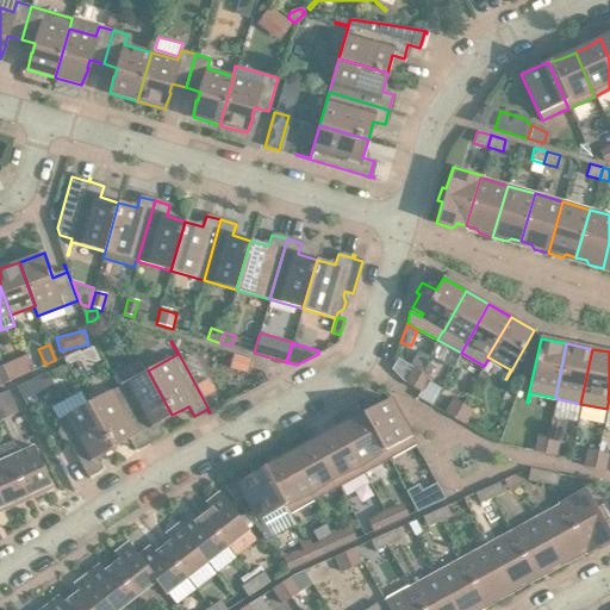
[(232,354),(229,367),(247,372),(251,360),(232,354)]
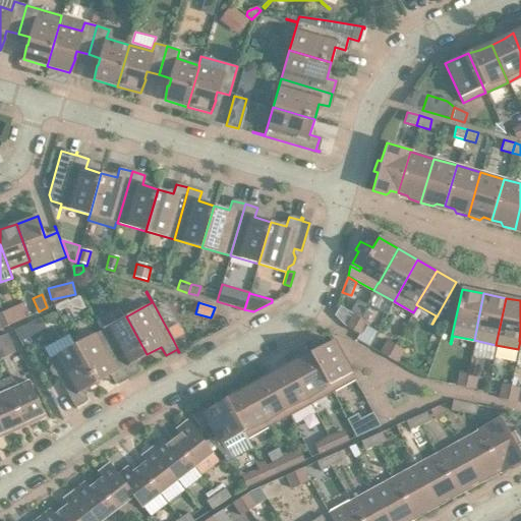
[(352,330),(359,317),(339,305),(334,315),(344,326),(352,330)]
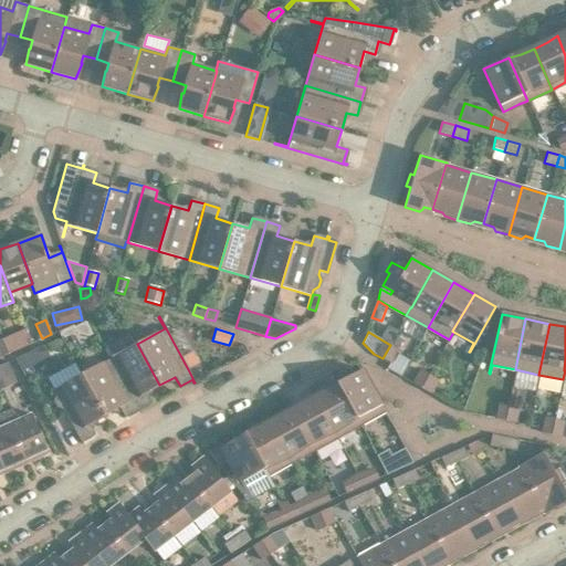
[(8,354),(17,349),(10,335),(1,339),(8,354)]
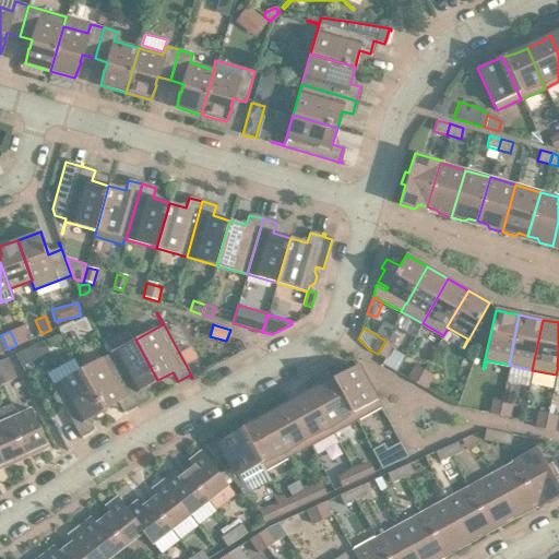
[(142,389),(157,380),(135,340),(107,355),(135,405),(147,397),(142,389)]
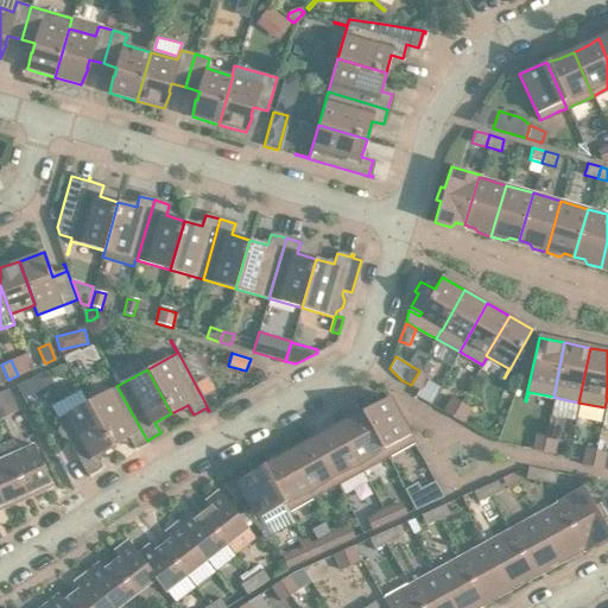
[(420,391),(429,377),(419,371),(411,385),(420,391)]
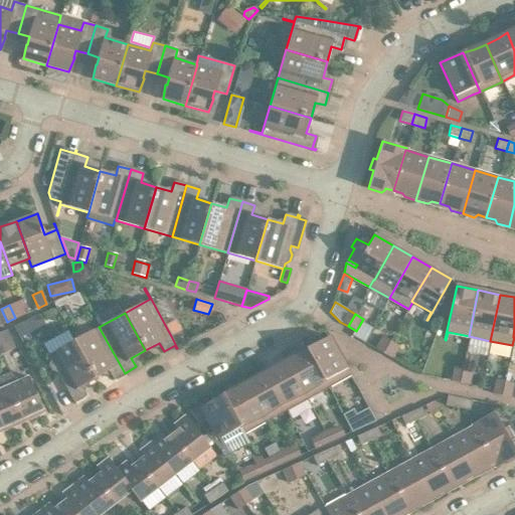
[(19,333),(45,325),(42,315),(15,324),(19,333)]
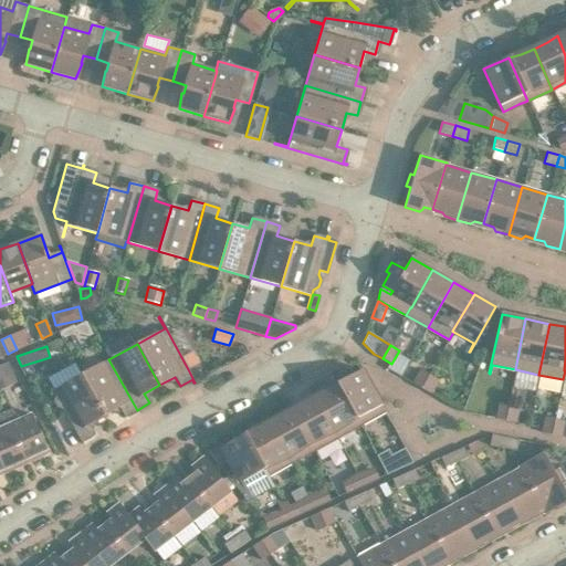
[(191,350),(181,357),(188,369),(199,364),(191,350)]
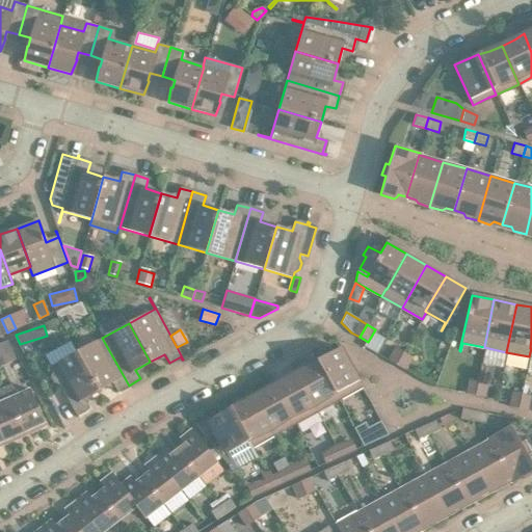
[(116,392),(129,386),(102,338),(76,352),(98,391),(111,382),(116,392)]
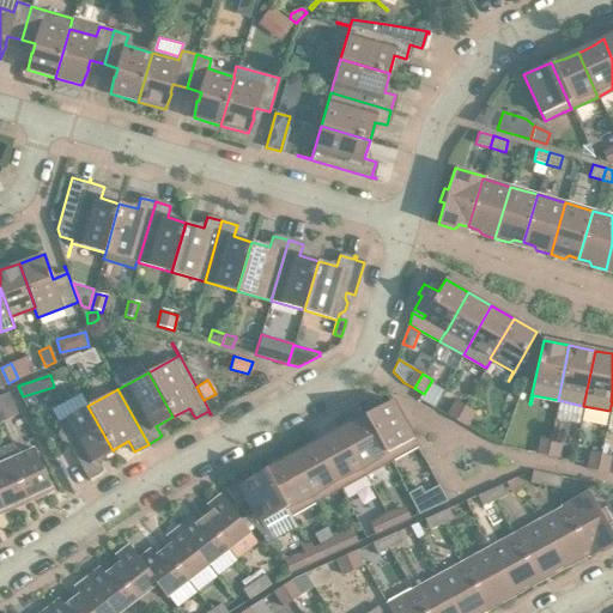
[(0,410),(12,406),(6,394),(0,395),(0,410)]
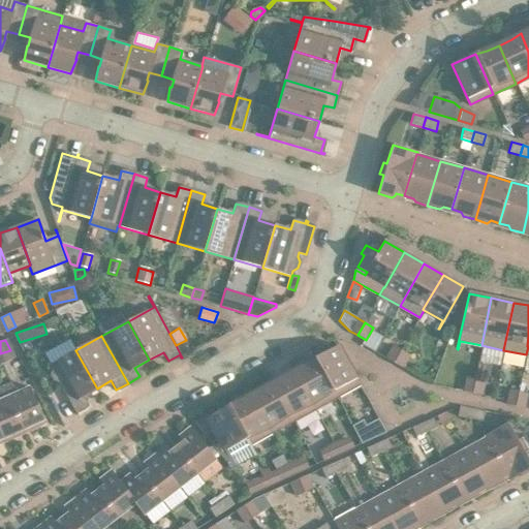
[(53,359),(75,349),(71,340),(49,349),(53,359)]
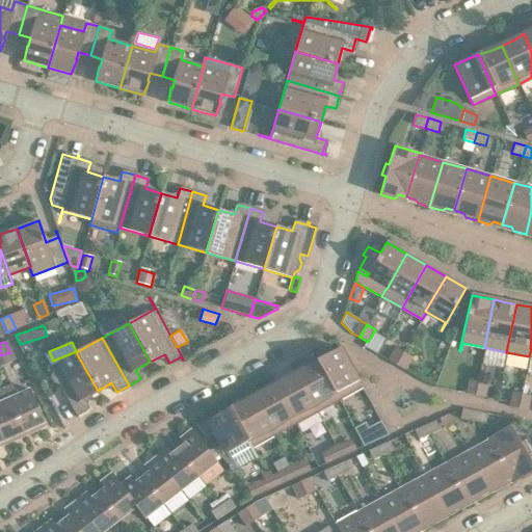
[(361,387),(340,347),(317,360),(339,399),(361,387)]
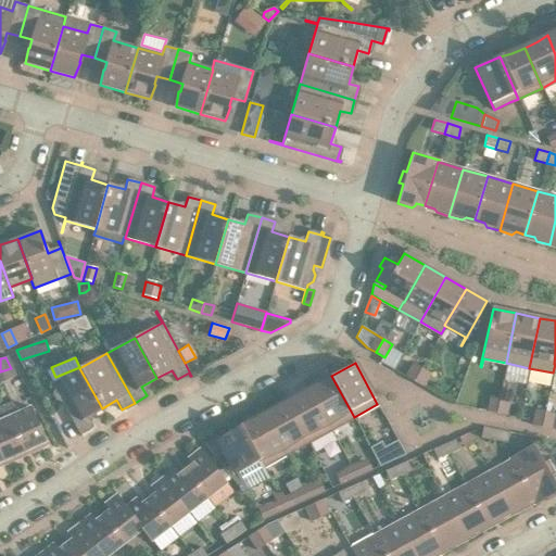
[(414,381),(421,368),(413,363),(405,377),(414,381)]
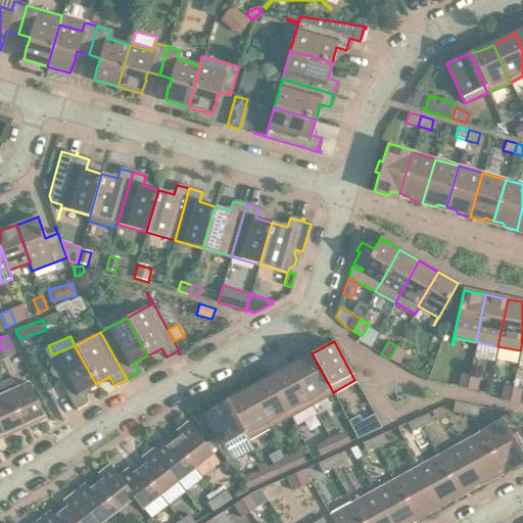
[(77,410),(76,407),(87,400),(82,391),(96,384),(75,346),(49,360),(43,349),(42,349),(51,365),(49,371),(52,376),(58,378),(76,411),(77,410)]
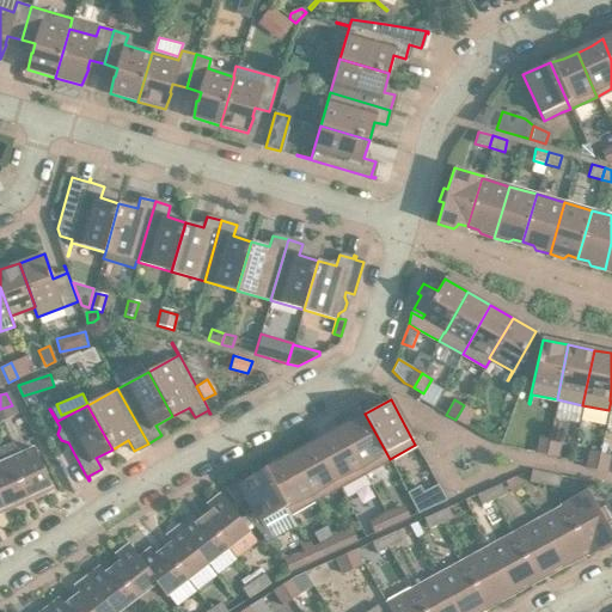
[(464,426),(473,410),(464,405),(456,420),(464,426)]
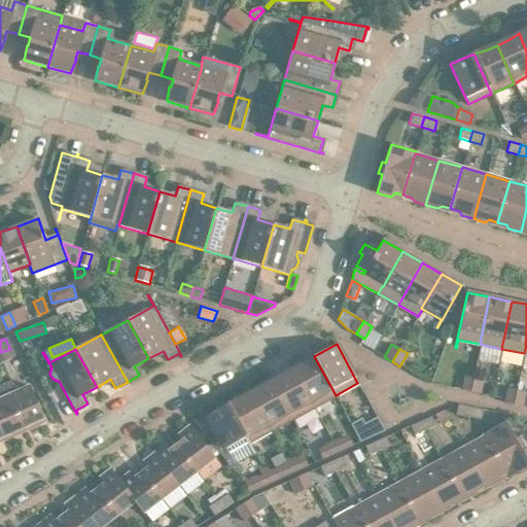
[(314,407),(336,395),(314,356),(306,363),(293,370),(314,407)]
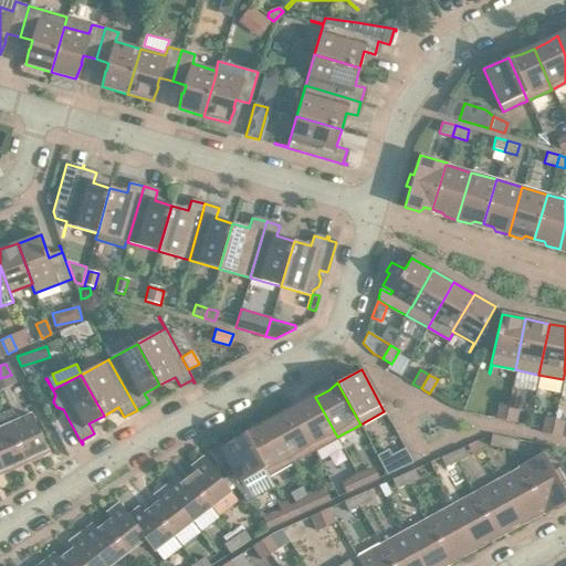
[(337,437),(315,397),(302,405),(291,408),(313,450),(337,437)]
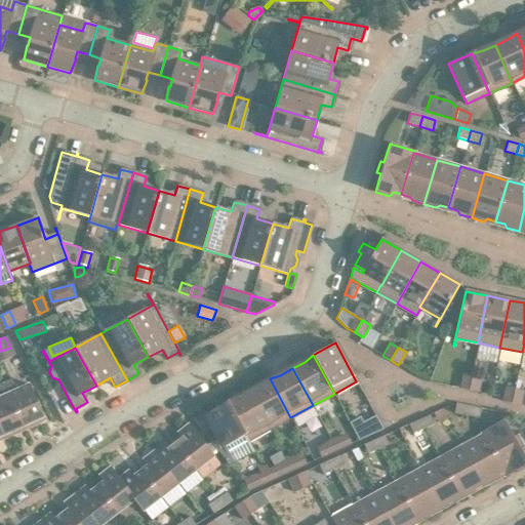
[(469,390),(472,375),(462,374),(459,388),(469,390)]
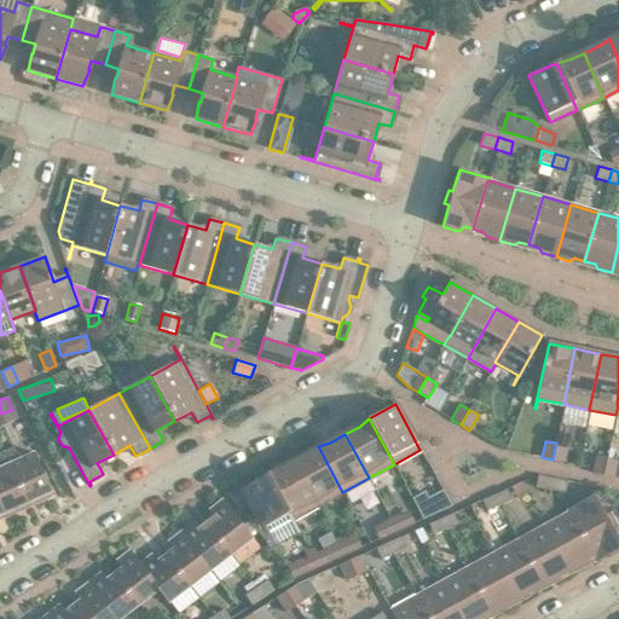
[(563,462),(567,445),(556,443),(553,460),(563,462)]
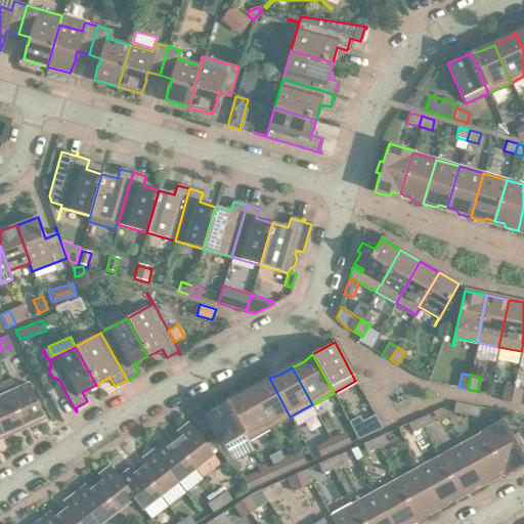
[(23,425),(30,422),(31,425),(45,419),(29,383),(17,388),(10,378),(2,382),(23,425)]
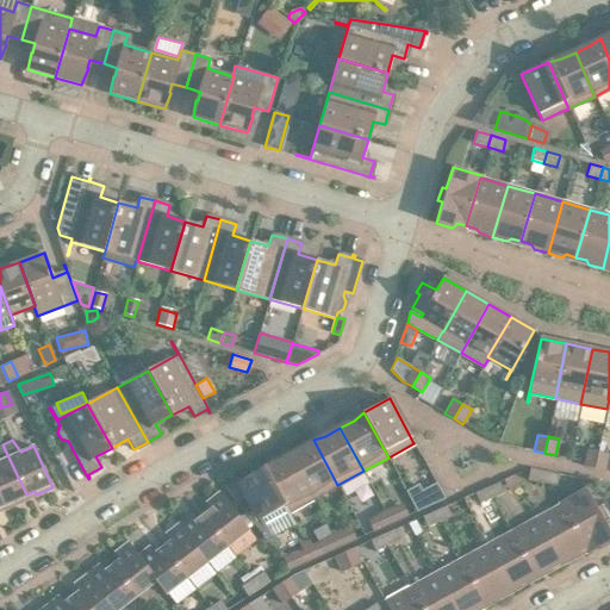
[(312,498),(337,485),(313,440),(303,448),(290,455),(312,498)]
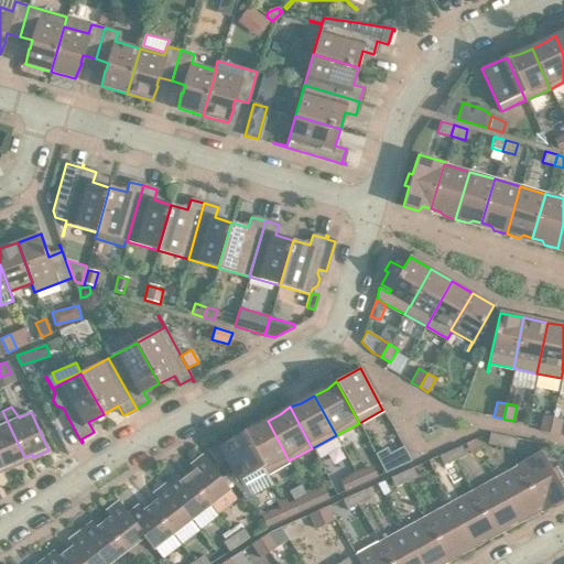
[(2,411),(0,411),(0,462),(3,470),(18,465),(17,461),(24,457),(2,411)]
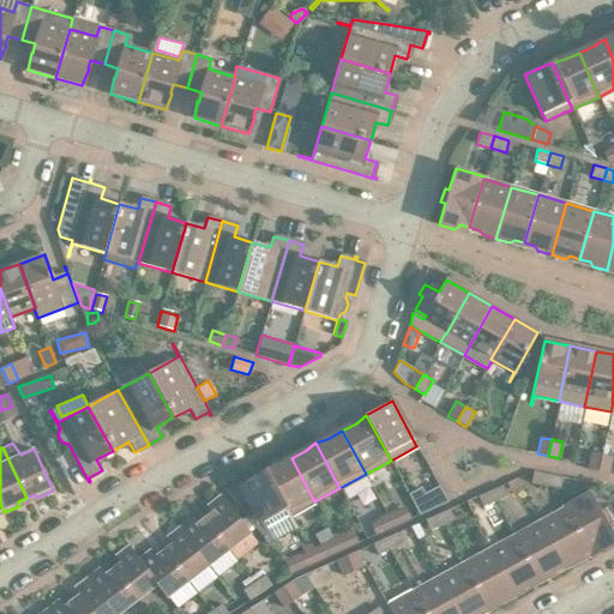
[(597,471),(601,455),(590,452),(588,469),(597,471)]
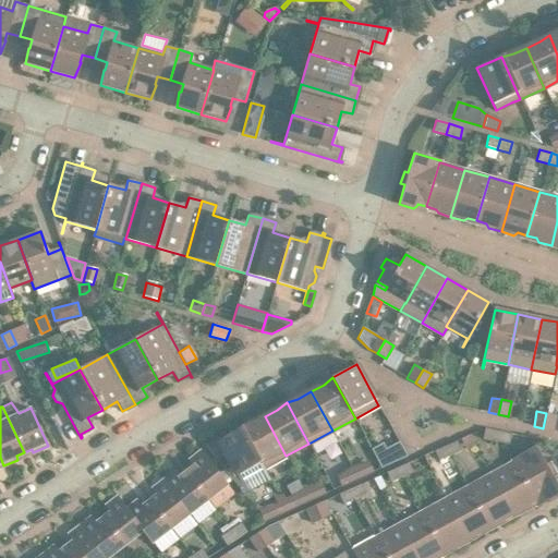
[(553,431),(556,415),(546,413),(543,428),(553,431)]
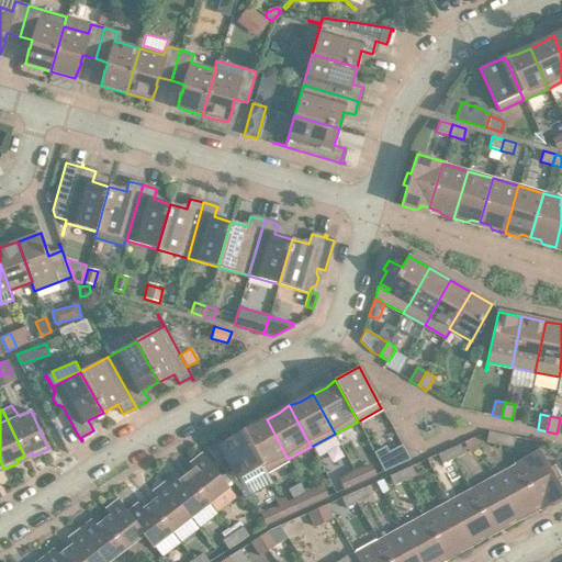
[(267,419),(254,427),(243,430),(265,472),(288,459),(267,419)]
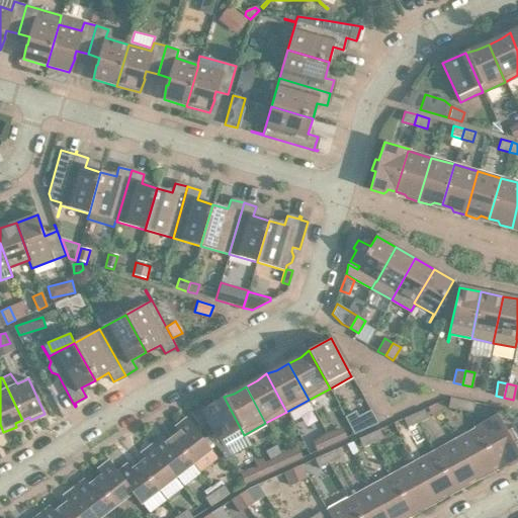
[(223,447),(244,435),(224,397),(201,409),(223,447)]
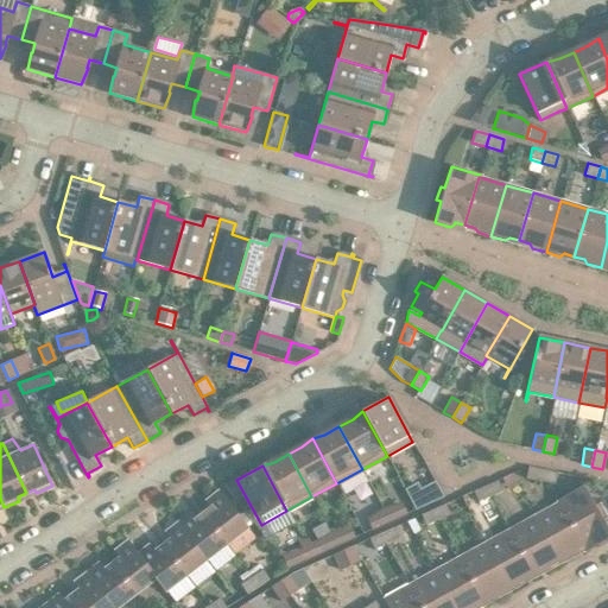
[(539,481),(542,469),(527,467),(525,477),(539,481)]
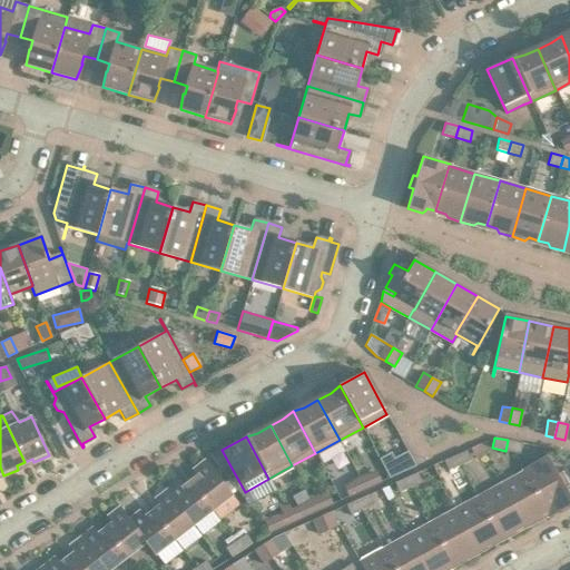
[(520,454),(522,443),(508,440),(505,451),(520,454)]
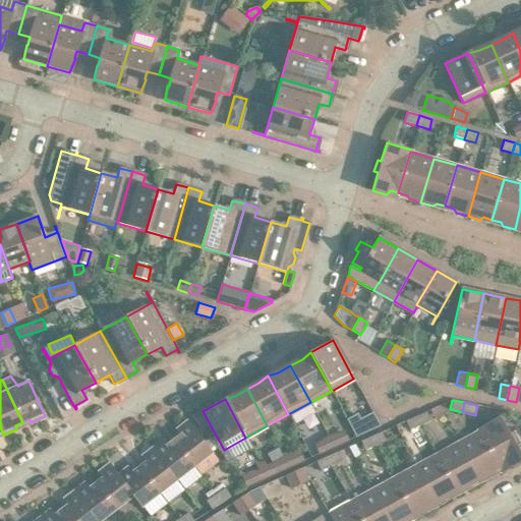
[(419,425),(430,420),(426,411),(415,416),(419,425)]
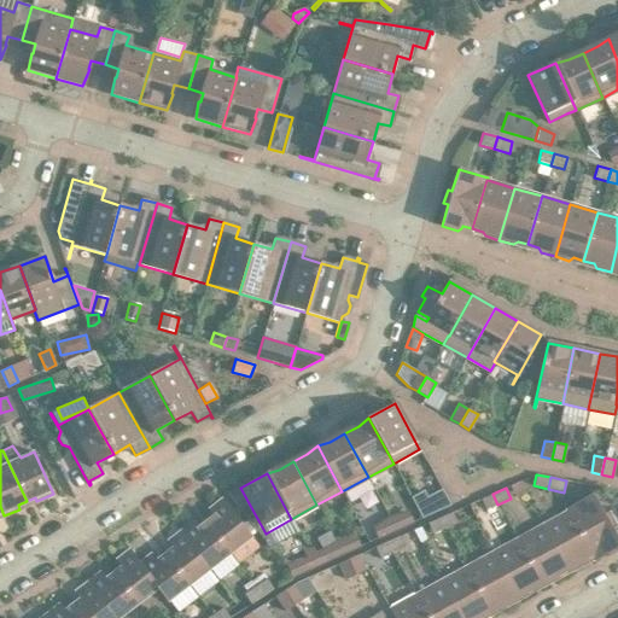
[(433,513),(448,506),(442,493),(429,502),(433,513)]
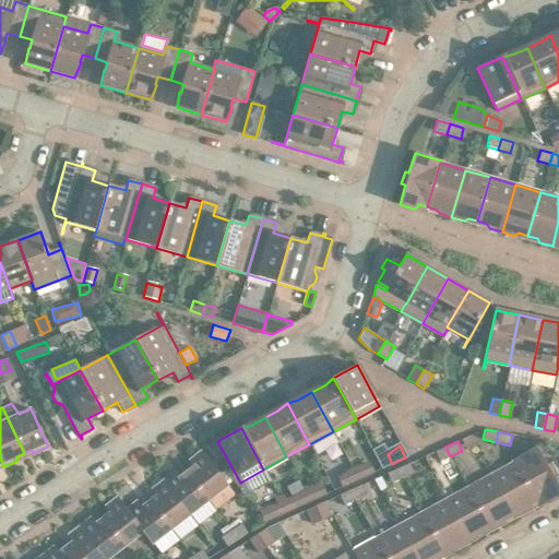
[(439,462),(450,456),(445,447),(435,451),(439,462)]
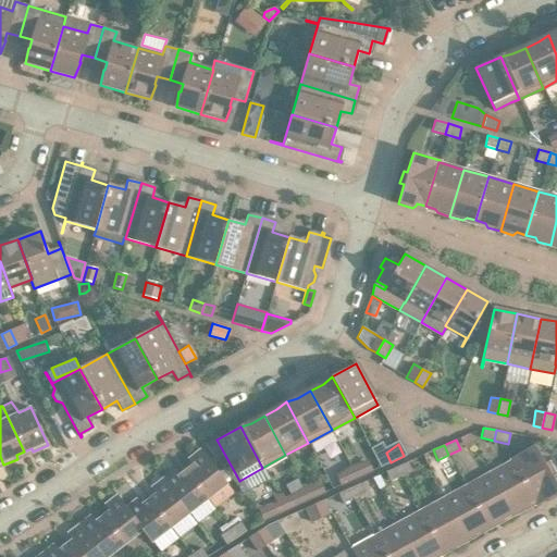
[(543,498),(547,499),(556,493),(556,486),(551,474),(554,472),(547,461),(544,463),(534,445),(509,458),(510,460),(511,460),(533,500),(542,496),(543,498)]
